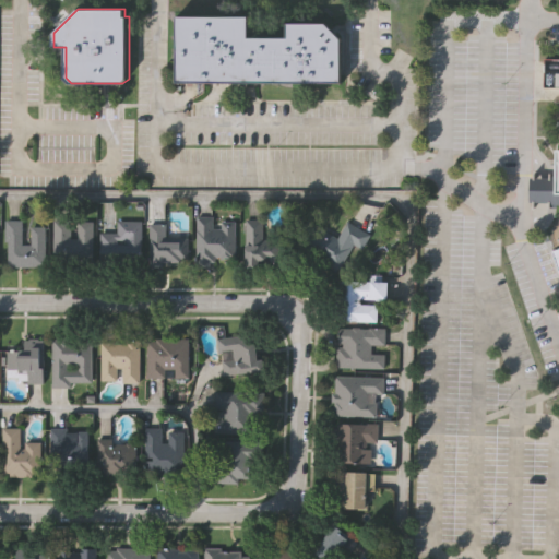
[(328,23),(343,39),(343,82),(178,82),(178,15),(249,15),(249,37),(288,37),(288,23),(328,23)]
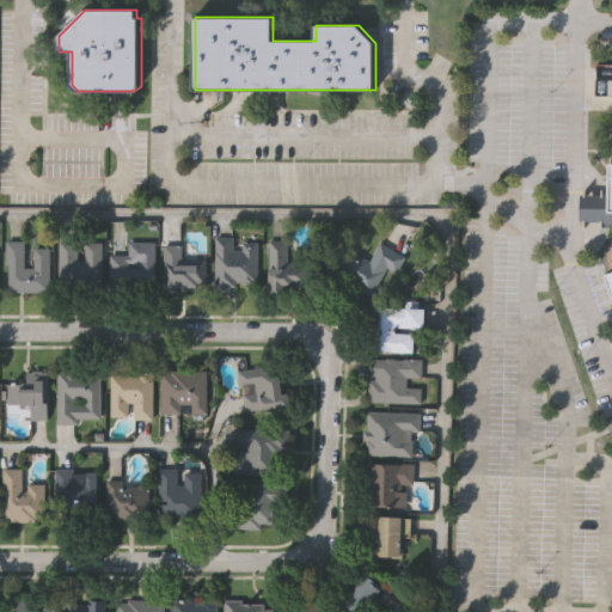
[(611,288),(607,275),(611,273),(611,225),(603,226),(603,221),(580,220),(581,195),(603,195),(603,163),(611,163),(611,288)]
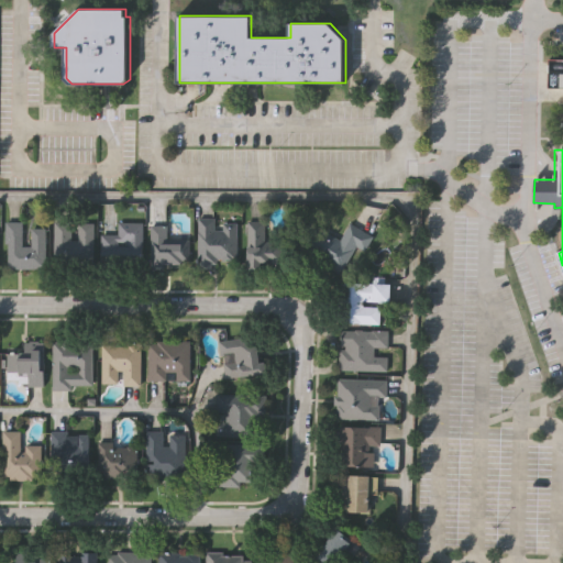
[(196,220),(234,220),(234,262),(196,262),(196,220)]
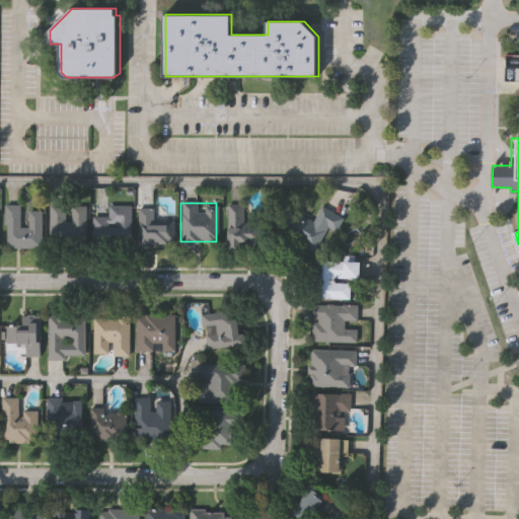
[(3,247),(3,204),(19,204),(19,226),(25,226),(25,209),(40,209),(40,247),(3,247)]
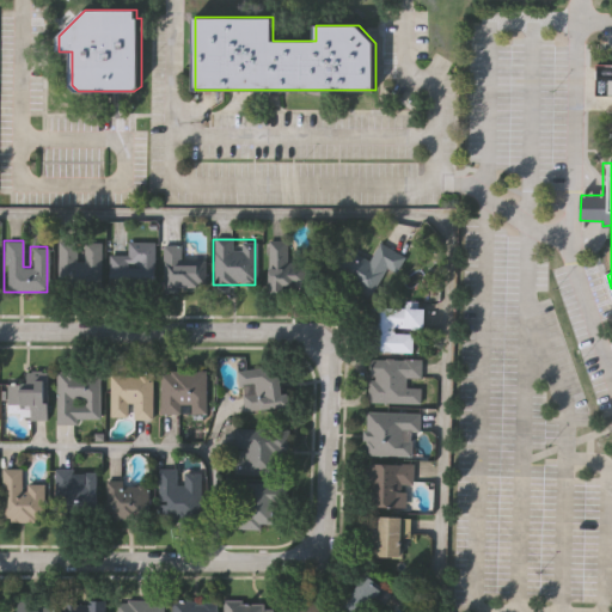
[(56,240),(79,240),(79,242),(102,242),(101,285),(55,285),(56,240)]
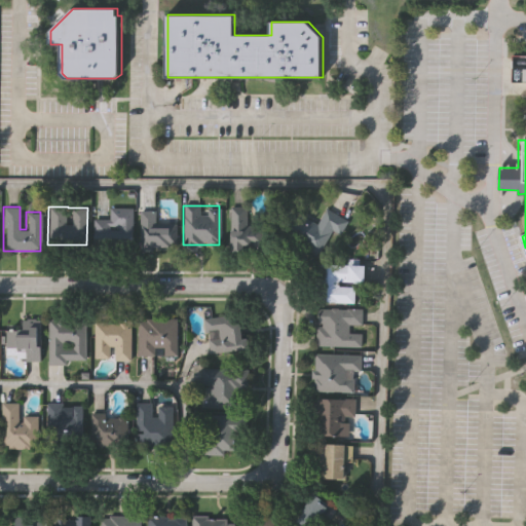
[(130,246),(94,246),(94,218),(108,218),(108,208),(132,208),(130,246)]
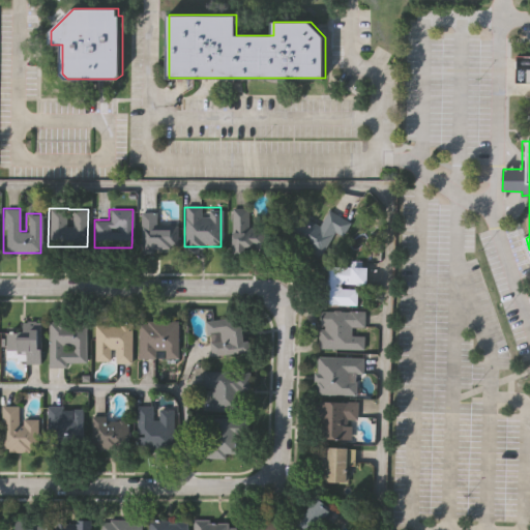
[(231,209),(247,209),(246,226),(264,226),(264,249),(230,249),(231,209)]
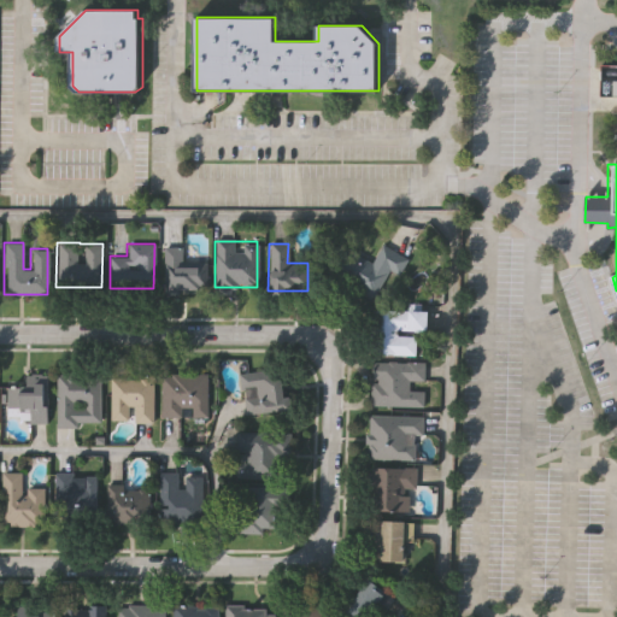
[(397,275),(386,269),(370,297),(335,277),(322,270),(338,244),(371,262),(381,245),(406,258),(397,275)]
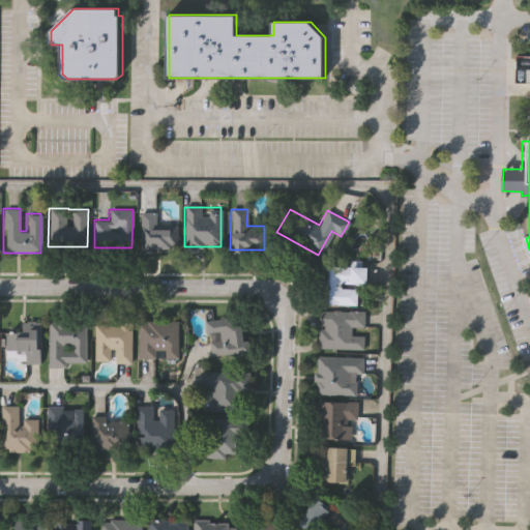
[(140,248),(140,211),(156,211),(156,223),(176,223),(176,248),(140,248)]
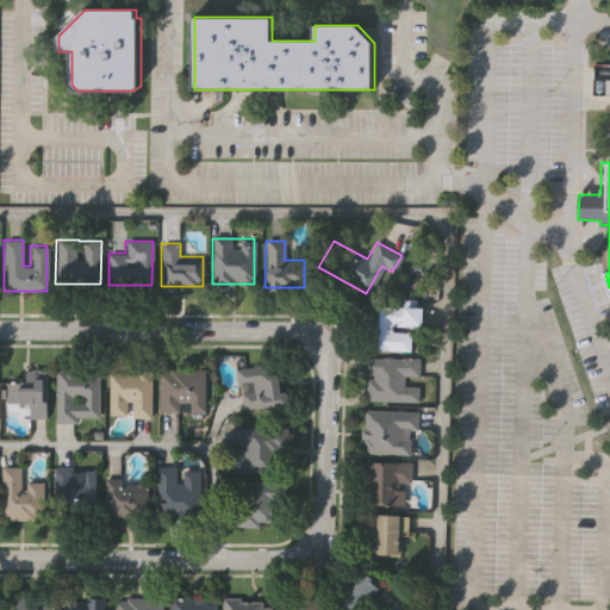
[(410,306),(410,350),(367,349),(368,305),(410,306)]
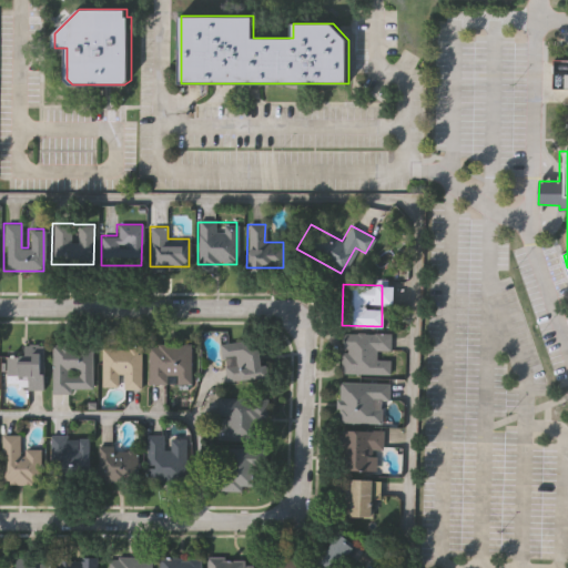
[(340,374),(341,333),(386,334),(386,351),(377,351),(377,358),(389,358),(388,374),(340,374)]
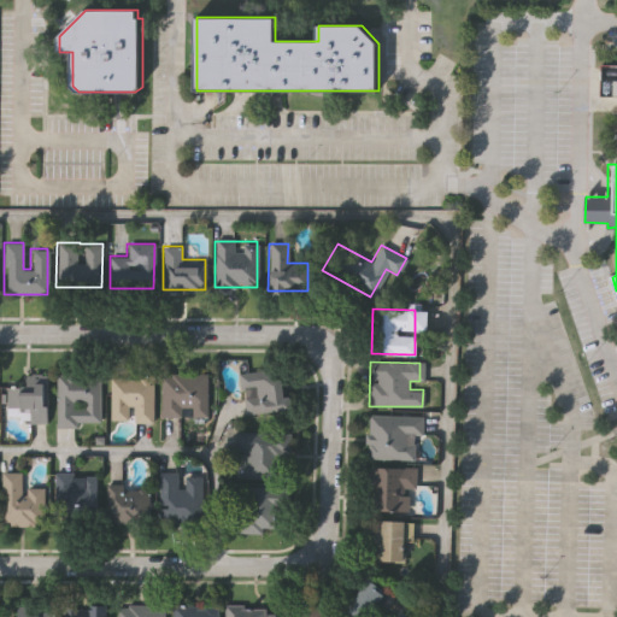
[(245,413),(239,371),(282,365),(287,409),(245,413)]
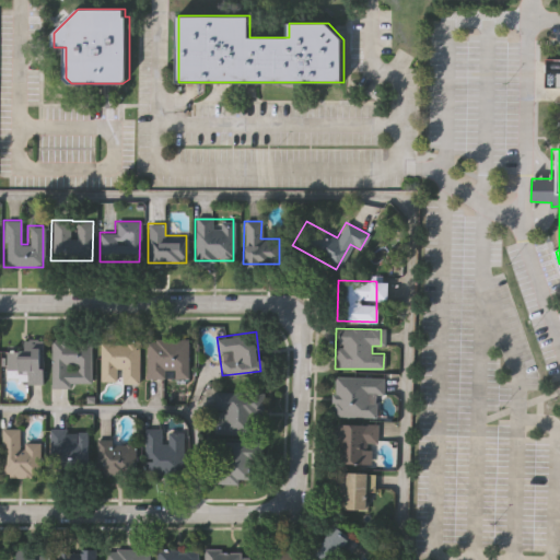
[(144,378),(144,339),(186,339),(186,378),(144,378)]
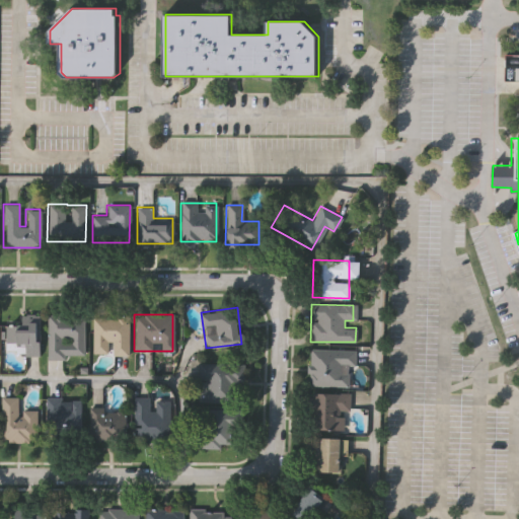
[(4,324),(20,324),(20,315),(38,315),(38,355),(24,355),(24,343),(4,343),(4,324)]
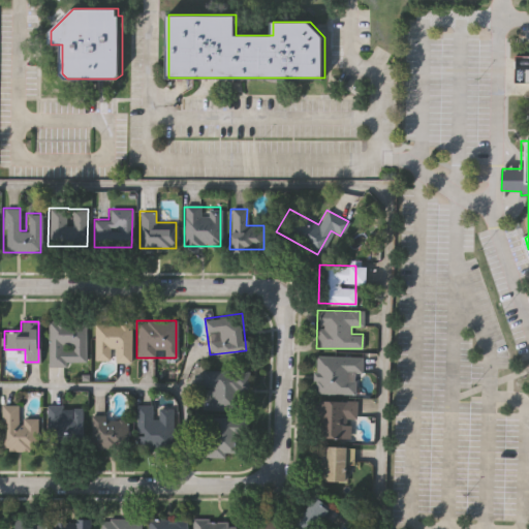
[(48,365),(48,321),(85,321),(85,365),(48,365)]
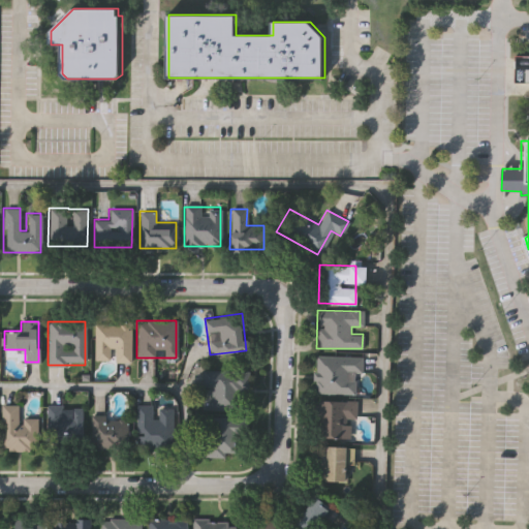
[(130,323),(130,362),(112,362),(112,361),(93,361),(93,323),(130,323)]
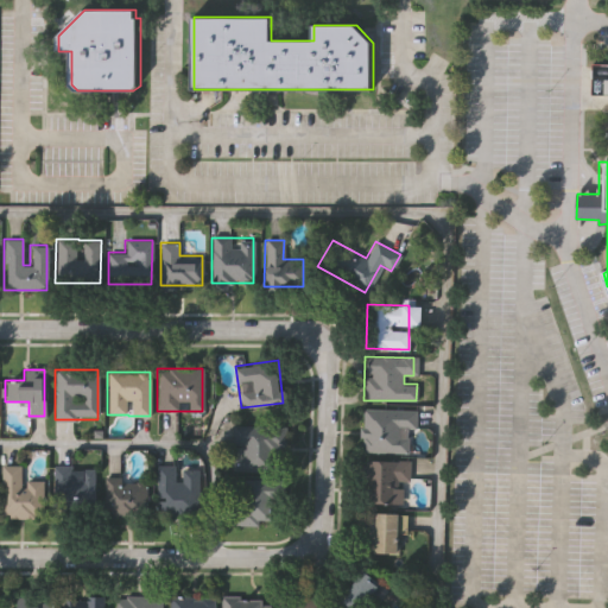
[(406,453),(361,453),(361,407),(416,409),(415,428),(407,428),(406,453)]
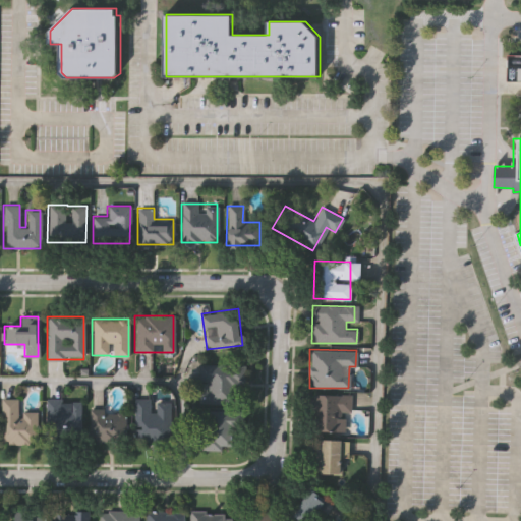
[(198,364),(242,365),(242,404),(198,403),(198,364)]
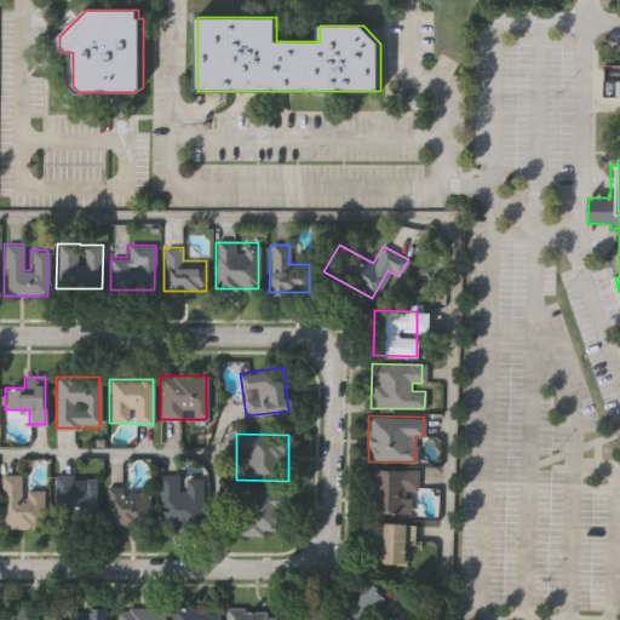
[(371,470),(415,470),(415,491),(409,491),(409,514),(371,512),(371,470)]
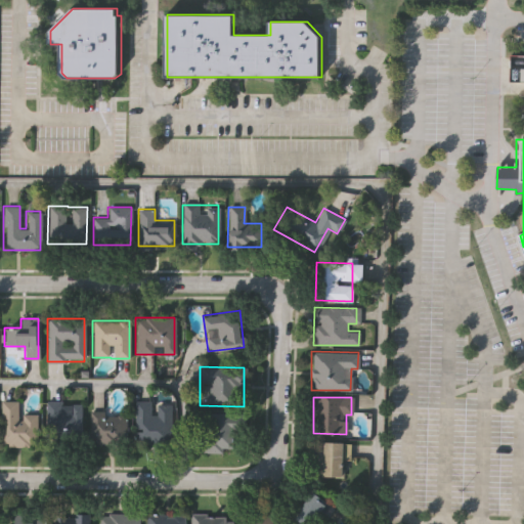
[(36,413),(36,446),(0,446),(0,401),(16,401),(16,413),(36,413)]
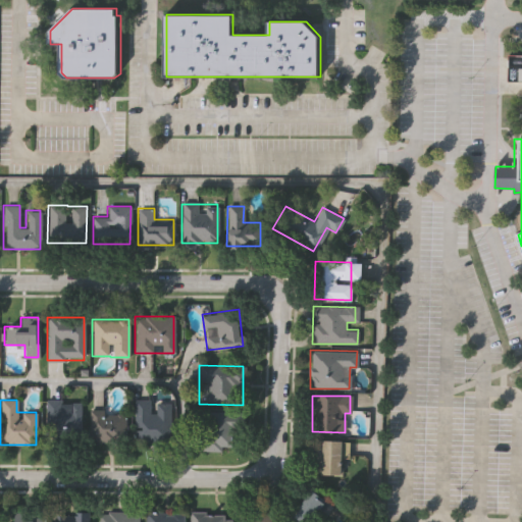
[(151,402),(169,402),(169,445),(133,444),(134,400),(151,400),(151,402)]
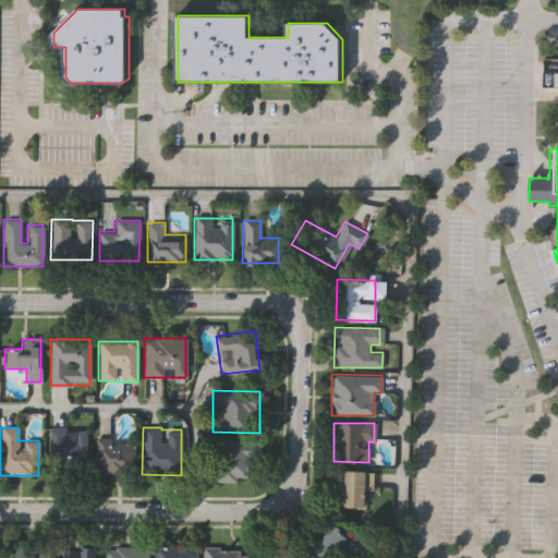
[(50,431),(87,432),(87,472),(49,472),(50,431)]
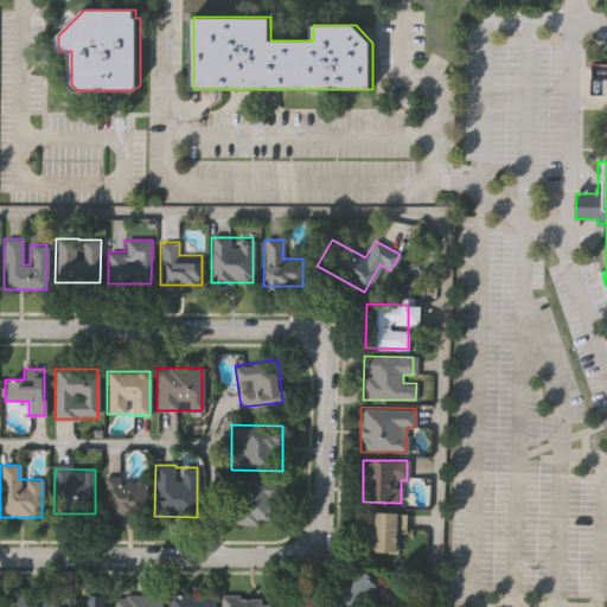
[(103,515),(103,477),(145,477),(145,515),(103,515)]
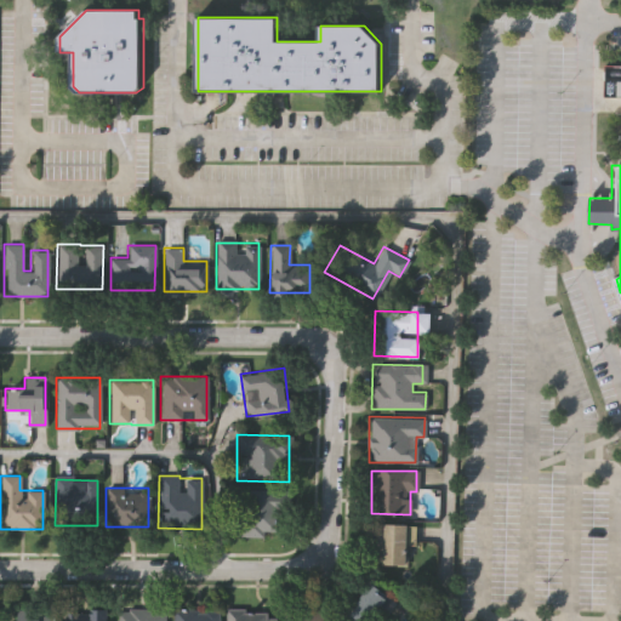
[(279,536),(237,535),(238,490),(280,491),(279,536)]
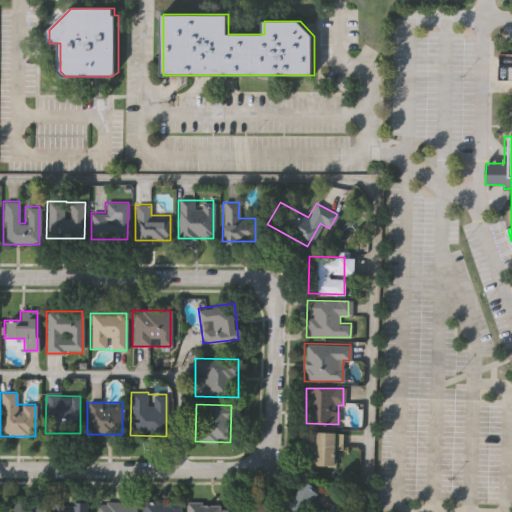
[(307,465),(307,431),(334,431),(334,465),(307,465)]
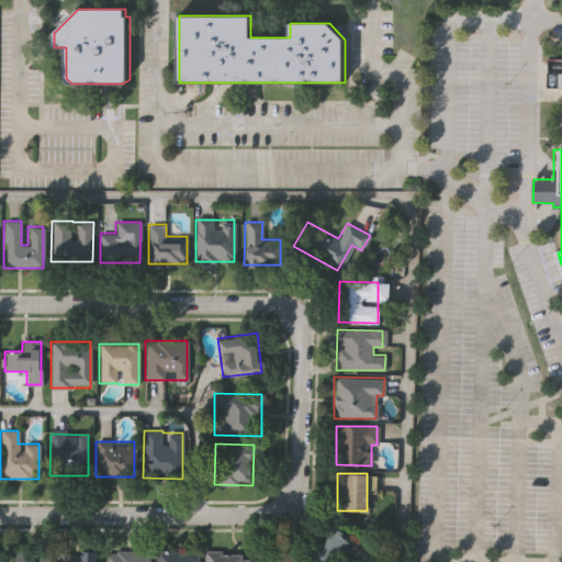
[(356,544),(341,561),(317,561),(308,554),(332,525),(356,544)]
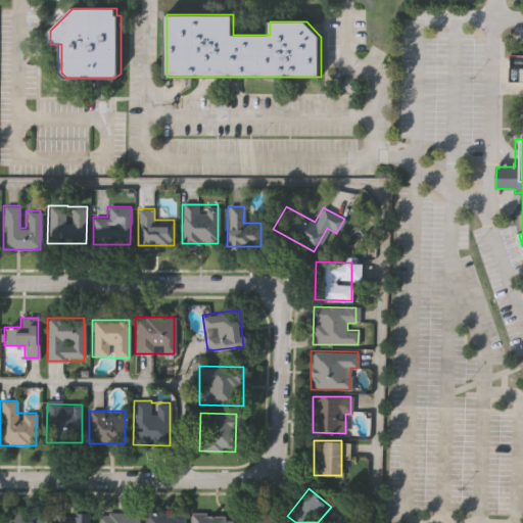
[(54,522),(54,519),(74,519),(74,511),(89,511),(88,522),(54,522)]
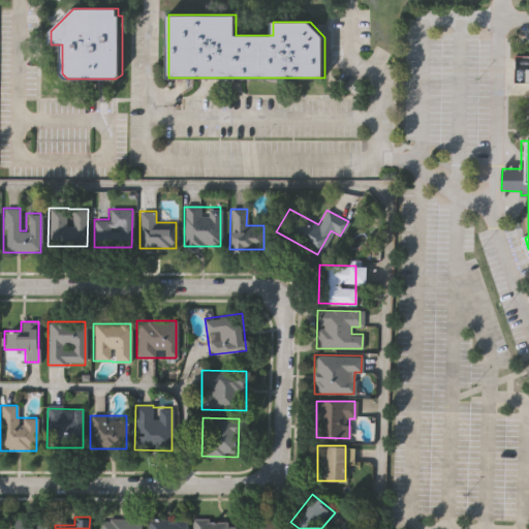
[(99,528),(99,519),(139,519),(139,528),(99,528)]
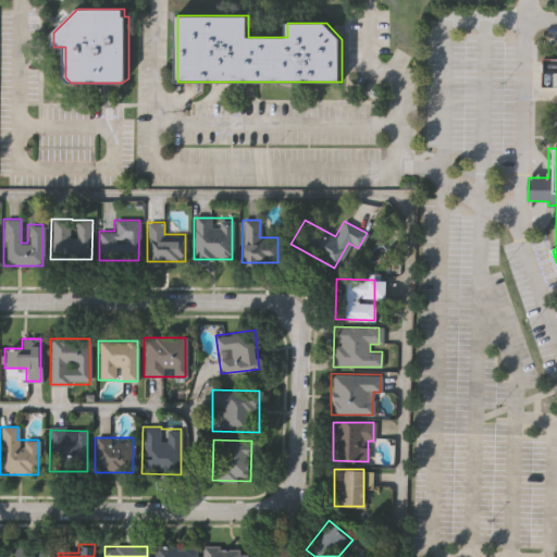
[(251,556),(251,546),(300,546),(300,556),(251,556)]
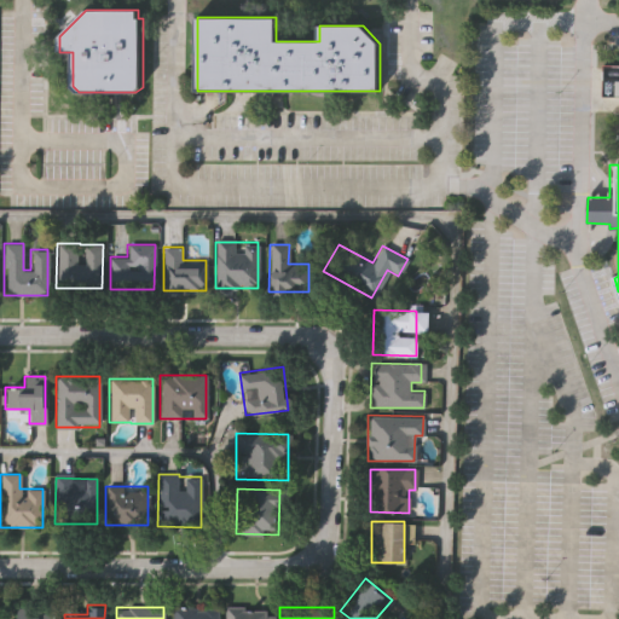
[(172,618),(172,608),(218,608),(217,618),(172,618)]
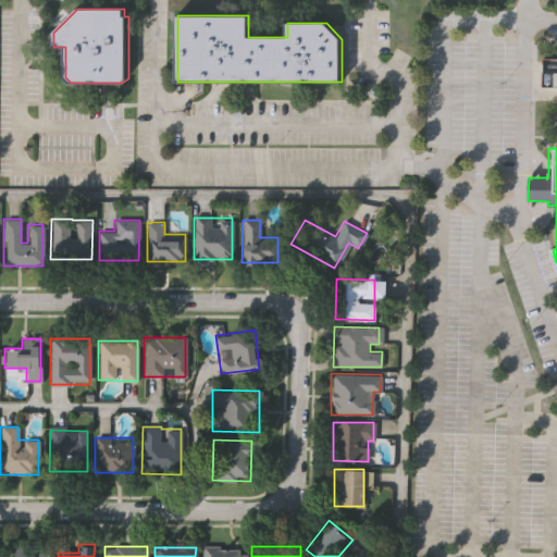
[(201,556),(202,547),(246,547),(246,556),(201,556)]
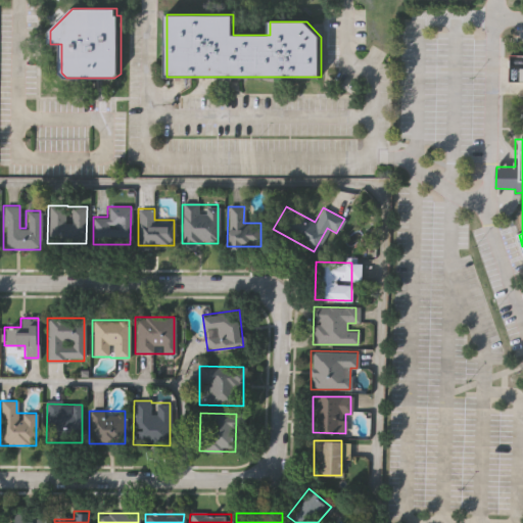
All buildings are outlined.
